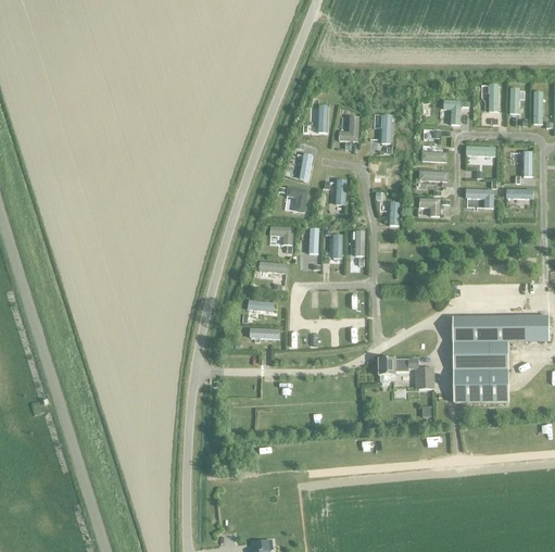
[(480,88),(480,112),(490,112),(491,88),(480,88)]
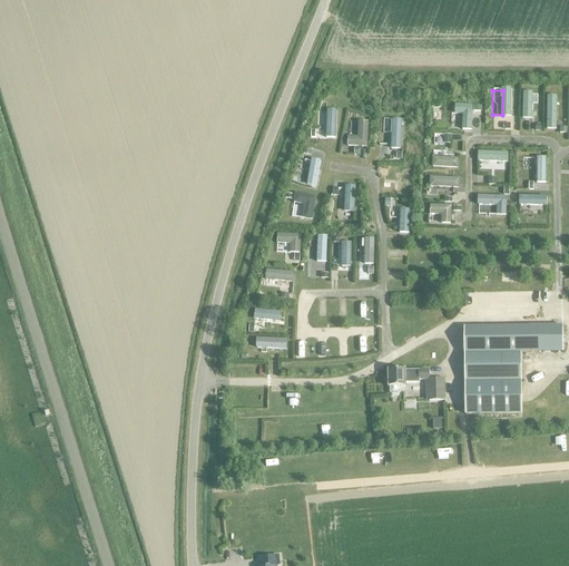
[(523,118),(525,97),(516,96),(514,117),(523,118)]
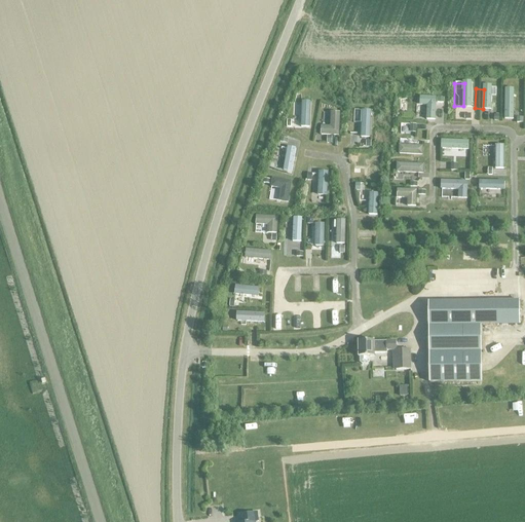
[(498,119),(508,119),(508,89),(497,89),(498,119)]
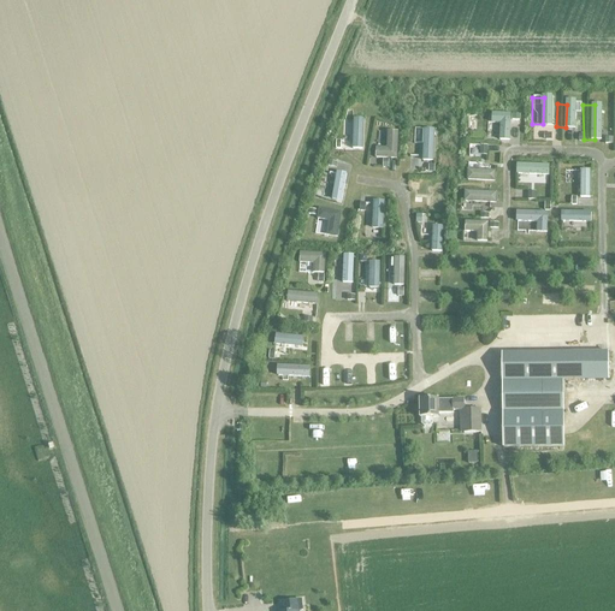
[(498,134),(509,135),(510,107),(491,107),(491,117),(500,118),(498,134)]
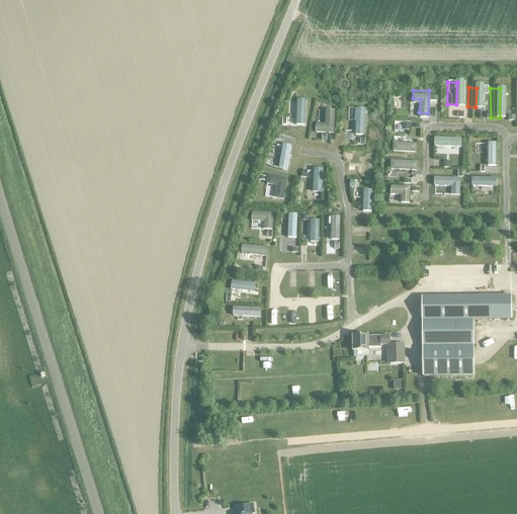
[(300,100),(283,99),(281,124),(298,124),(300,100)]
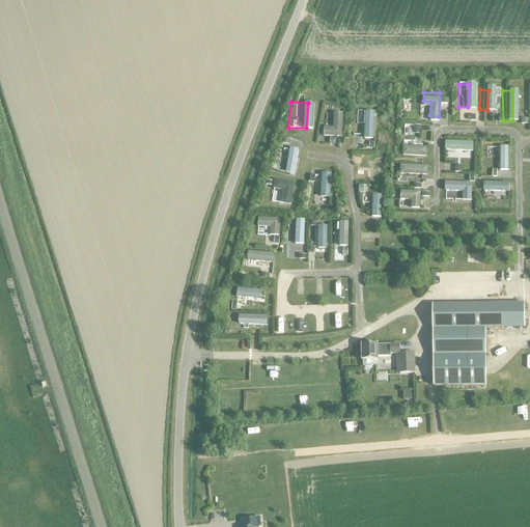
[(341,110),(333,110),(332,125),(323,123),(323,133),(340,134),(341,110)]
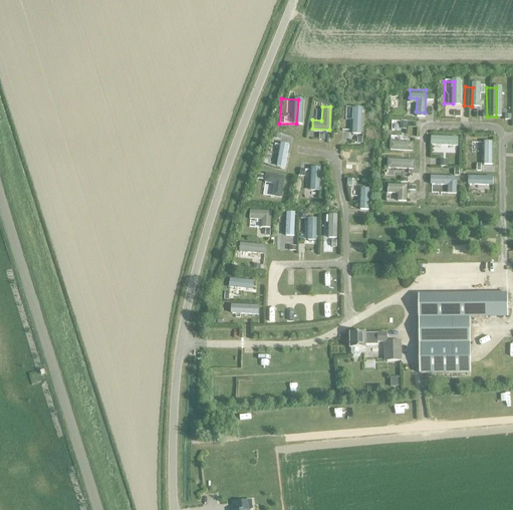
[(355,134),(356,107),(346,107),(345,134),(355,134)]
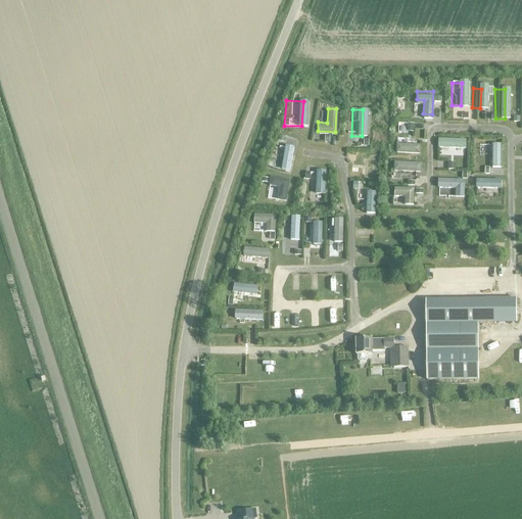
[(490,156),(500,156),(500,136),(490,136),(490,156)]
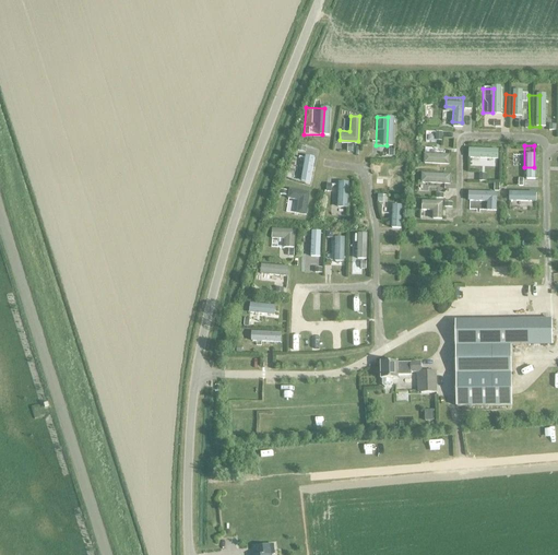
[(488,151),(463,150),(462,158),(465,158),(464,165),(487,166),(488,151)]
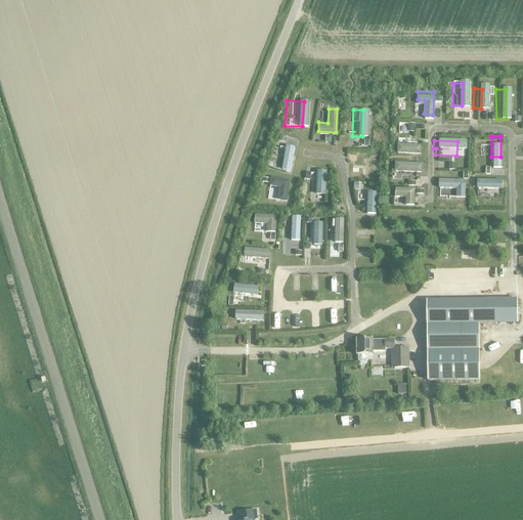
[(290,168),(294,144),(285,143),(280,167),(290,168)]
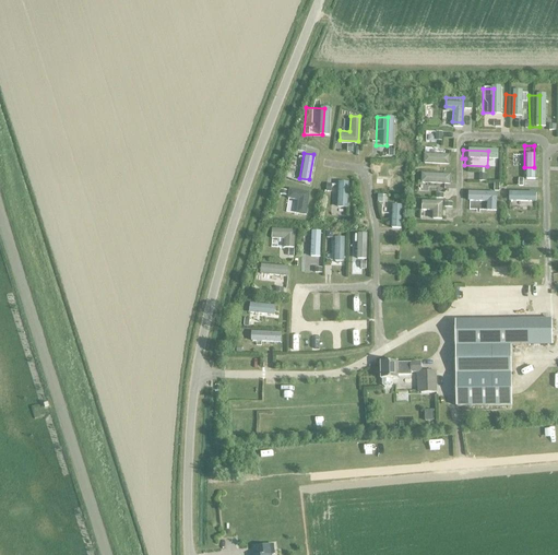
[(396,165),(381,165),(382,189),(396,189),(396,165)]
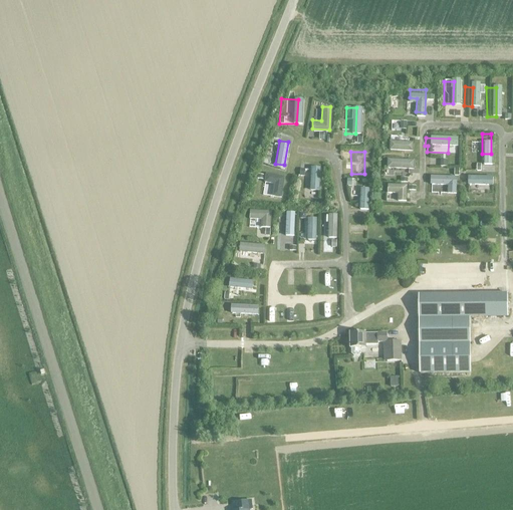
[(408,170),(408,159),(380,159),(380,170),(408,170)]
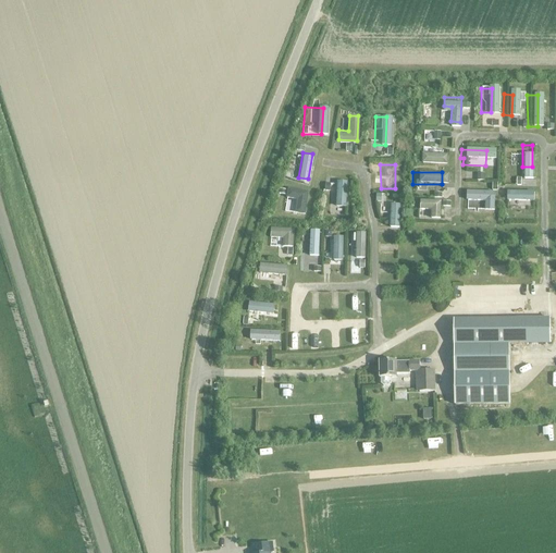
[(330,206),(343,206),(343,181),(330,181),(330,206)]
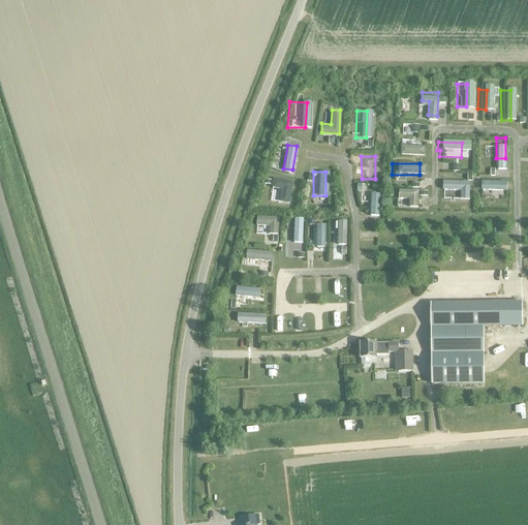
[(291,180),(273,177),(272,185),(282,187),(280,199),(288,201),(291,180)]
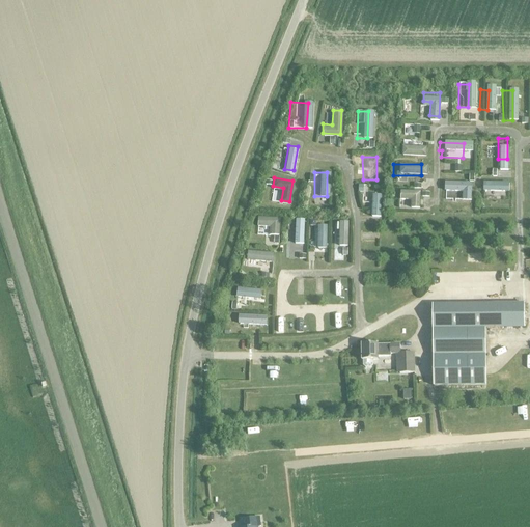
[(471,179),(445,178),(445,187),(462,188),(462,196),(470,196),(471,179)]
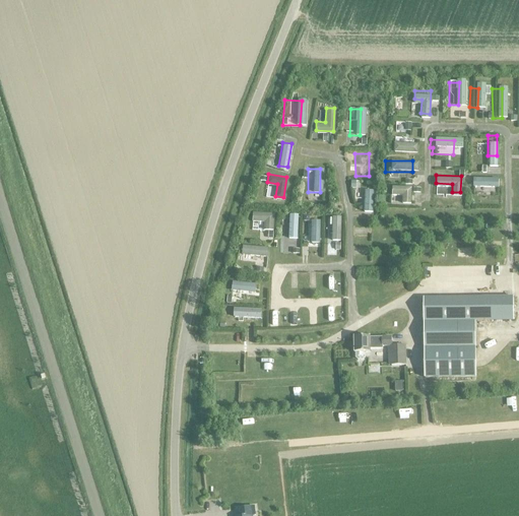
[(410,185),(392,184),(391,192),(401,193),(401,200),(410,201),(410,185)]
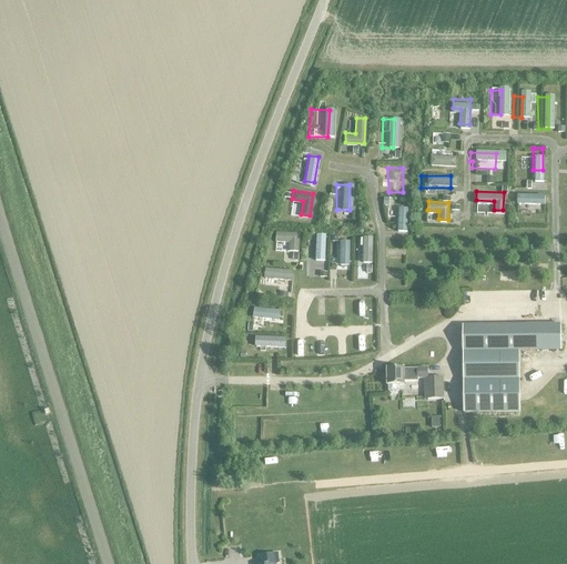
[(299,232),(275,231),(275,240),(289,240),(287,249),(297,249),(299,232)]
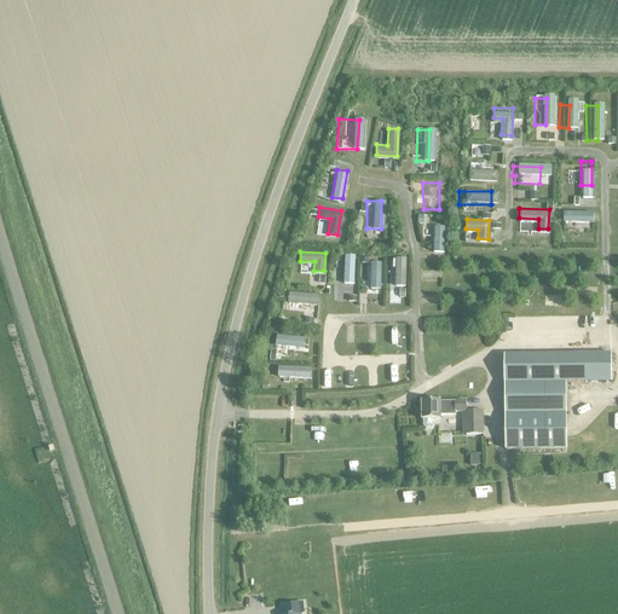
[(338,284),(350,284),(348,256),(338,256),(338,284)]
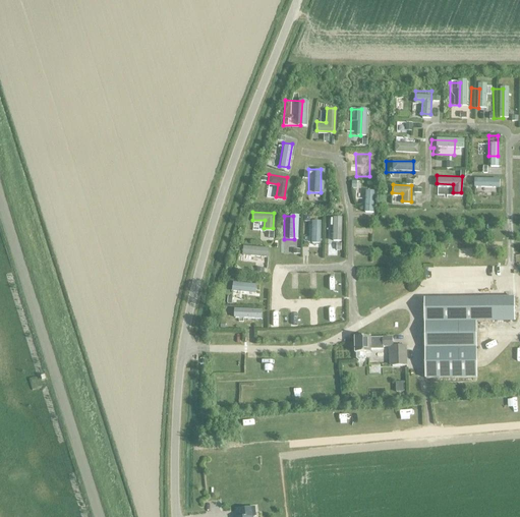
[(312,243),(313,221),(305,221),(304,243),(312,243)]
